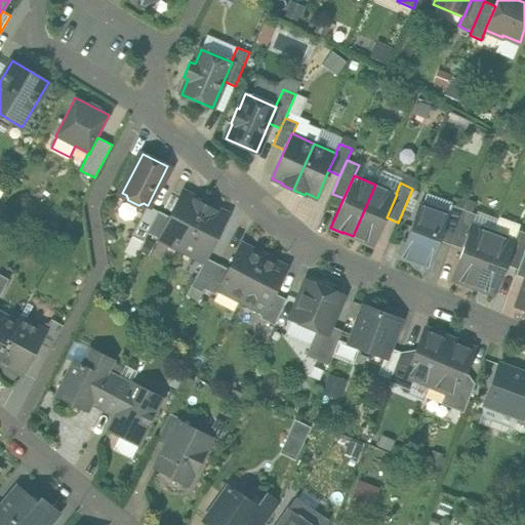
[(396,194),(375,185),(353,236),(362,240),(362,241),(373,246),(387,217),(397,194),(396,194)]
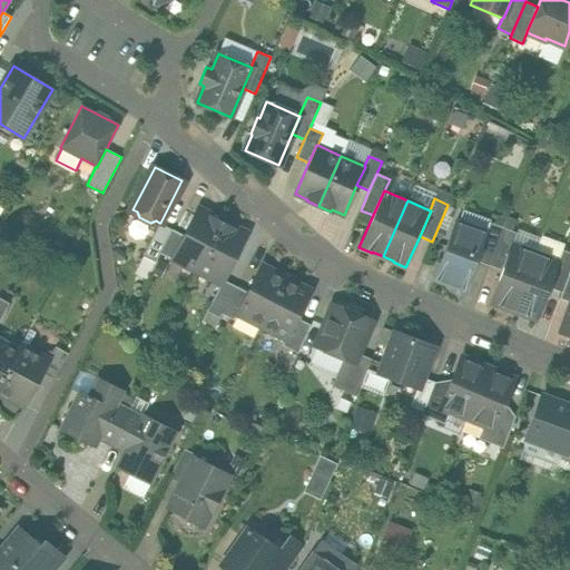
[(184,235),(174,257),(198,269),(222,223),(197,209),(184,235)]
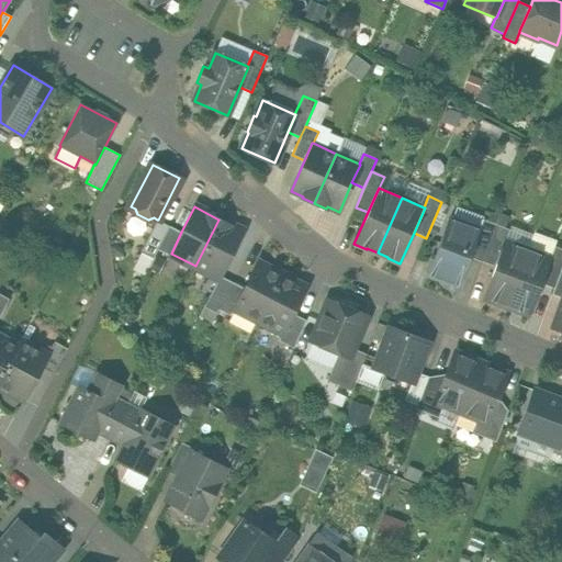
[(479,229),(449,218),(427,276),(459,287),(470,258),(481,231),(479,229)]
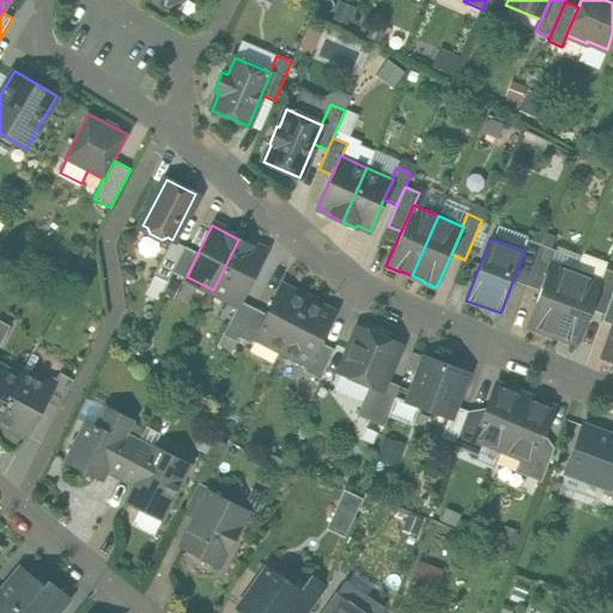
[(171,240),(153,274),(168,281),(173,272),(186,247),(173,240),(171,240)]
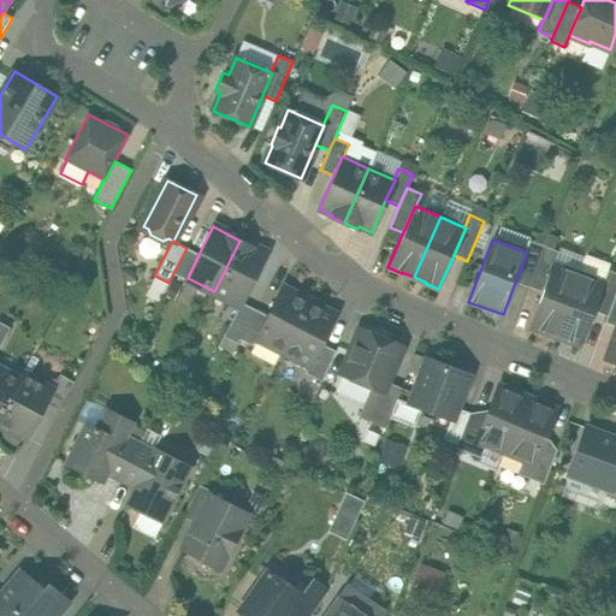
[(240,241),(214,291),(240,304),(241,304),(242,303),(266,254),(240,241)]
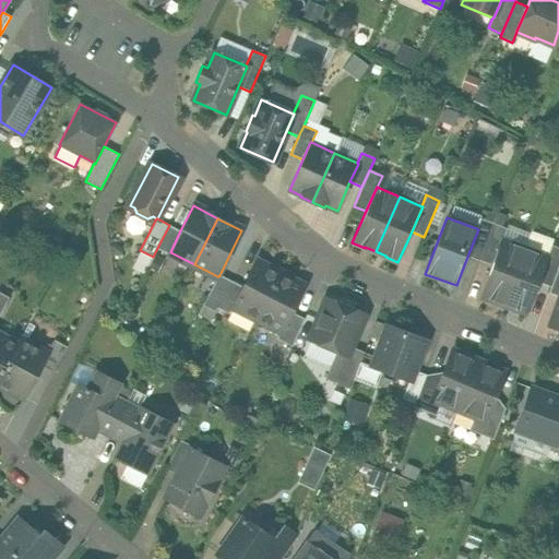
[(480,218),(476,228),(478,229),(467,257),(479,261),(479,260),(494,224),(480,218)]
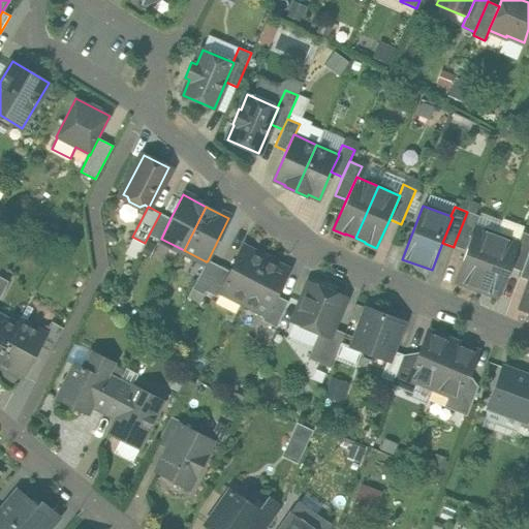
[(467,212),(454,246),(465,251),(474,227),(475,227),(479,216),(467,212)]
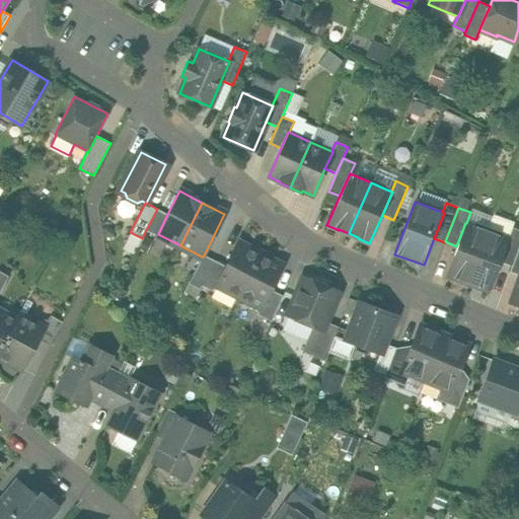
[(157,209),(146,230),(157,236),(158,234),(167,214),(157,209)]
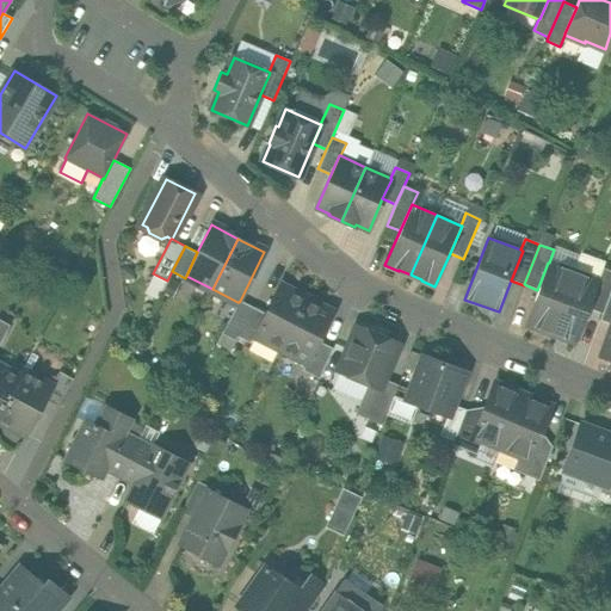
[(549,263),(548,263),(537,290),(525,325),(539,329),(539,328),(550,333),(574,272),(549,263)]
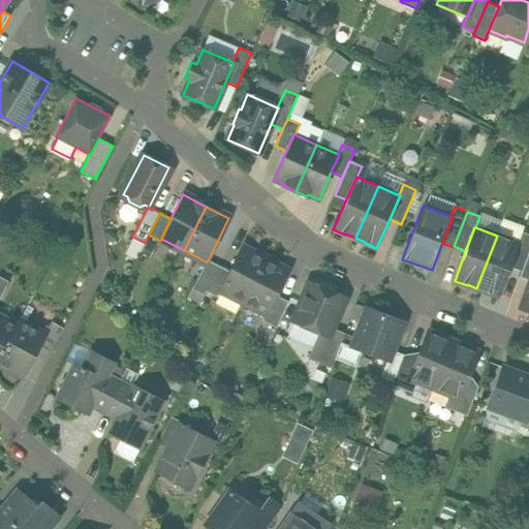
[(528,234),(522,231),(518,243),(519,244),(509,268),(521,272),(528,254),(528,250),(528,234)]
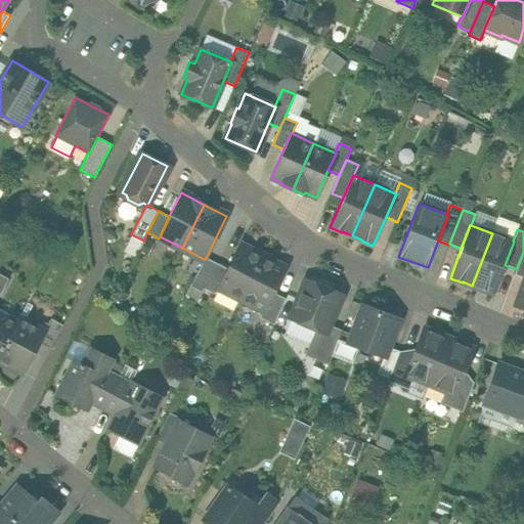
[(513,241),(492,233),(472,286),(482,289),(482,290),(494,295),(505,265),(514,242),(513,241)]
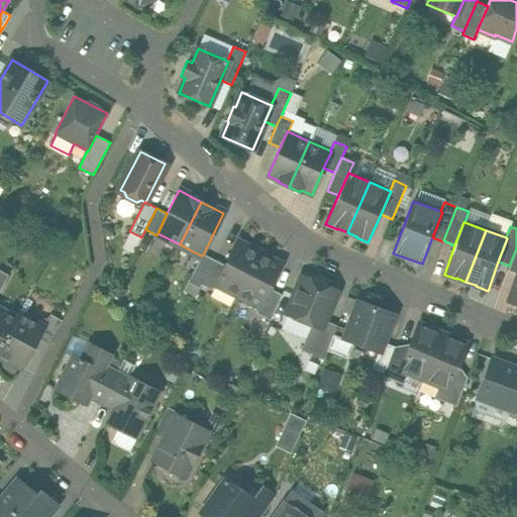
[(259,253),(236,241),(224,265),(215,283),(215,284),(237,295),(259,253)]
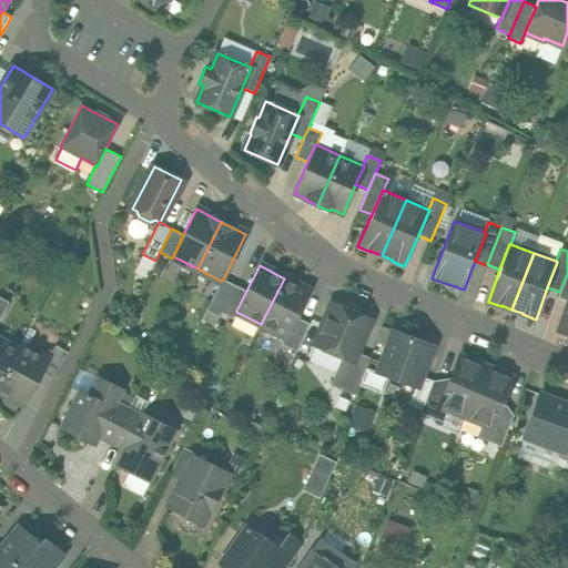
[(559,292),(558,297),(567,301),(567,273),(559,292)]
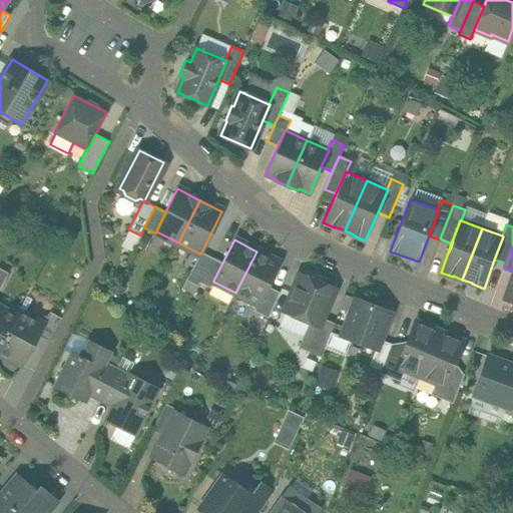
[(257,251),(235,293),(258,304),(268,287),(280,263),(257,251)]
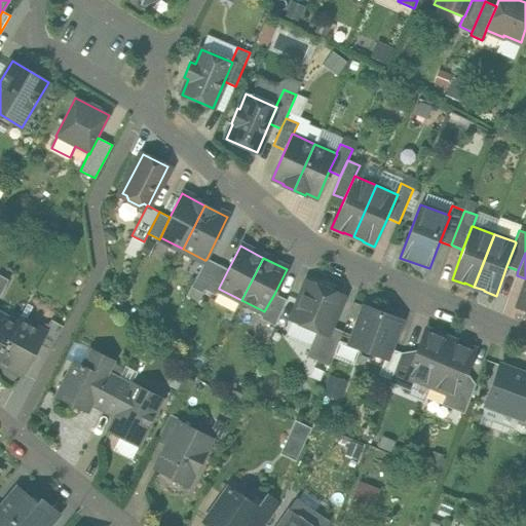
[(204,260),(191,288),(202,294),(204,290),(218,264),(207,259),(205,260),(204,260)]
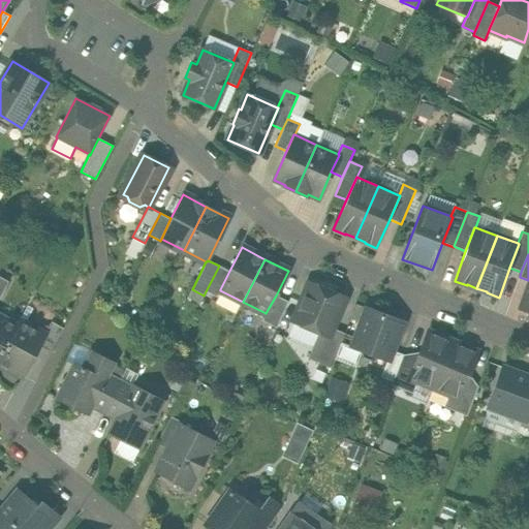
[(219,266),(206,291),(217,297),(220,290),(220,289),(229,271),(219,266)]
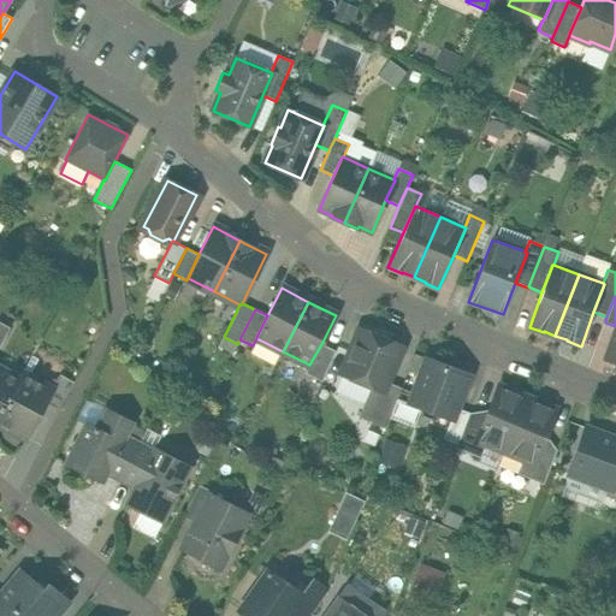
[(0,321),(0,347),(10,327),(0,321)]
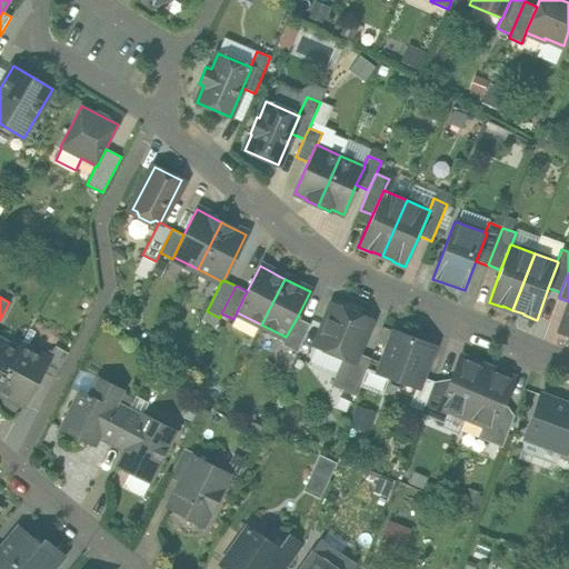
[(370,319),(333,305),(316,346),(342,358),(352,361),(357,352),(370,319)]
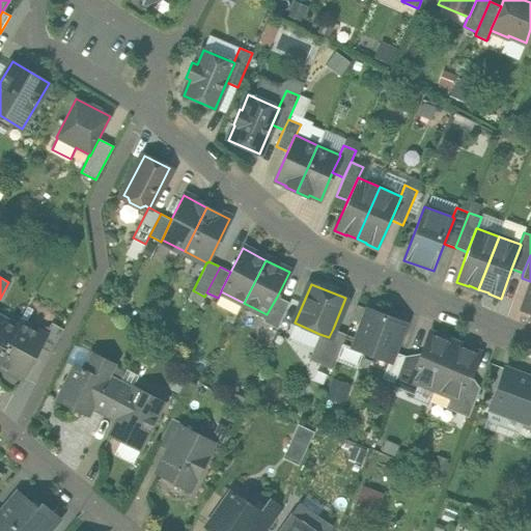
[(289,303),(277,297),(267,314),(263,322),(277,329),(289,303)]
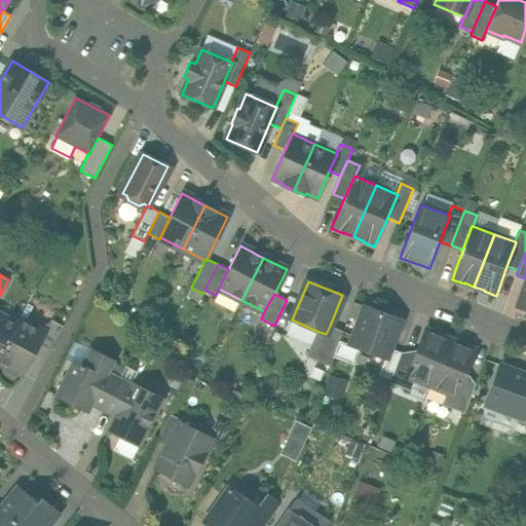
[(400,320),(365,307),(351,345),(360,348),(360,349),(362,354),(368,357),(373,354),(374,353),(385,358),(388,348),(400,320)]
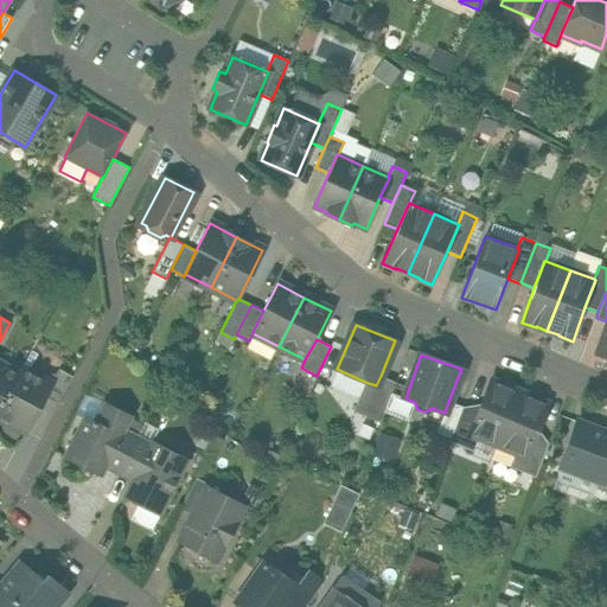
[(19,374),(0,363),(0,409),(19,374)]
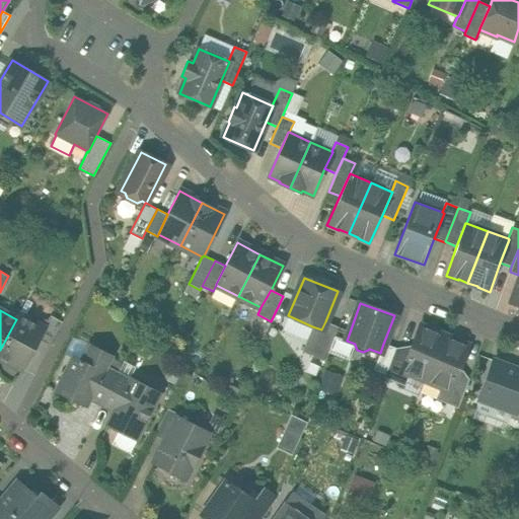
[(44,327),(18,314),(16,319),(0,350),(0,356),(22,369),(39,339),(45,327),(44,327)]
